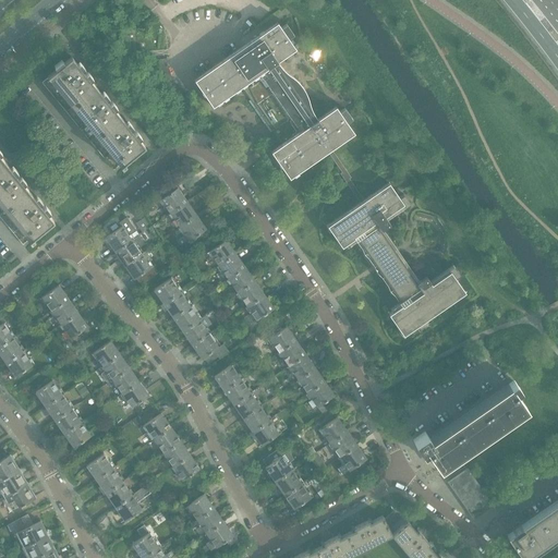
[(354,133),(347,122),(352,119),(350,117),(350,116),(346,109),(340,112),(336,107),(317,119),(315,117),(313,112),(311,109),(310,105),(308,99),(306,95),(305,91),(302,87),(300,83),(296,80),(292,76),(289,74),(284,71),(281,68),(279,64),(277,61),(295,49),(288,38),(293,35),(292,32),(287,25),(281,28),(277,22),(194,81),(213,107),(250,81),(252,85),(249,87),(253,96),(254,97),(251,99),(258,110),(273,131),(278,128),(287,141),(270,152),(289,178),(328,152),(331,149),(354,133)]
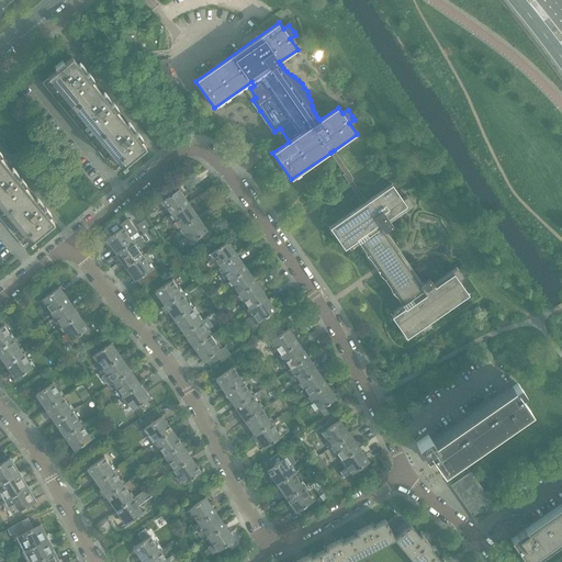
[(122,36),(123,54),(132,54),(131,35),(126,35),(124,36),(122,36)]
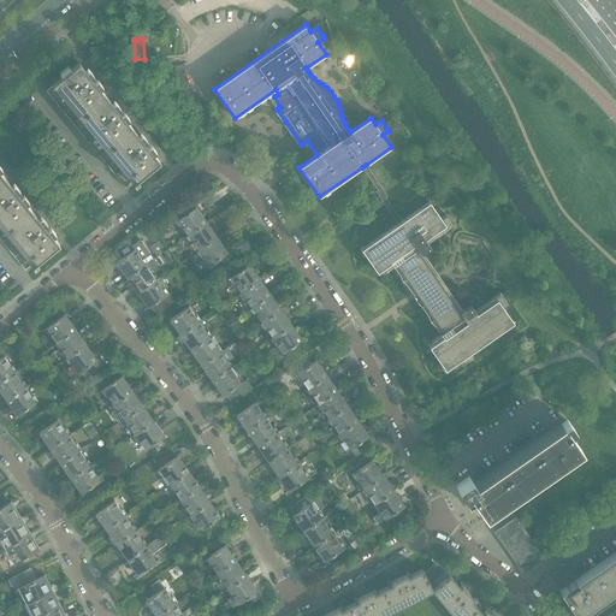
[(104,98),(93,84),(95,82),(78,63),(71,70),(67,66),(60,73),(63,77),(52,84),(53,86),(46,92),(72,123),(104,98)]
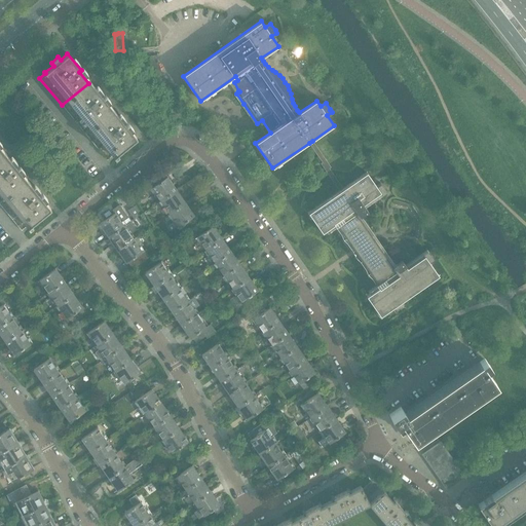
[(166,80),(163,75),(160,69),(158,64),(157,55),(148,57),(150,65),(152,73),(155,79),(160,86),(165,91),(173,97),(177,90),(177,89),(172,85),(166,80)]
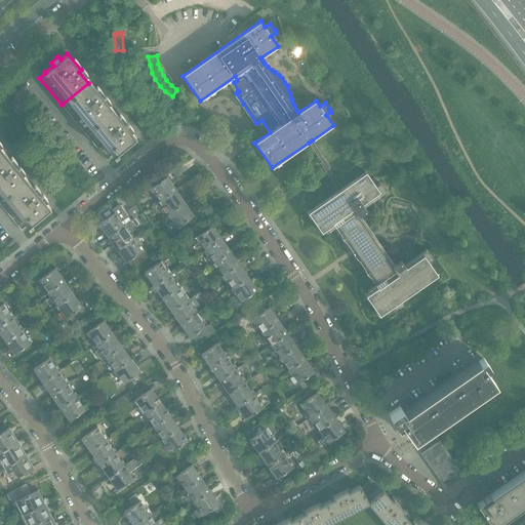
[(111,111),(102,99),(104,97),(90,81),(88,83),(62,105),(84,132),(111,111)]
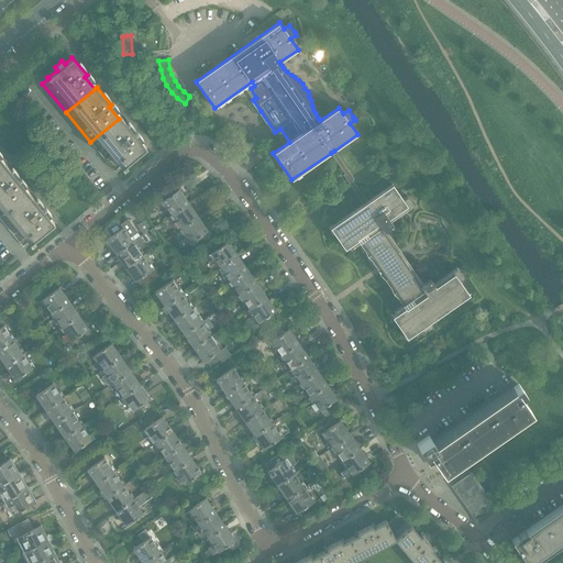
[(143,148),(133,136),(135,134),(121,117),(119,119),(90,142),(114,172),(121,166),(123,168),(127,165),(125,164),(146,147),(145,146),(143,148)]
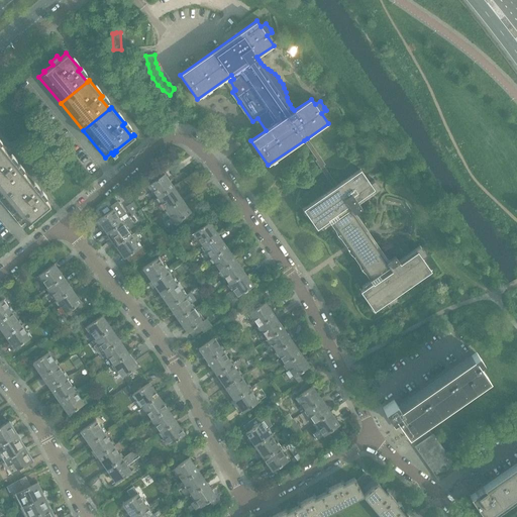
[(325,165),(307,138),(304,140),(317,161),(315,162),(317,164),(334,187),(337,185),(324,166),(325,165)]
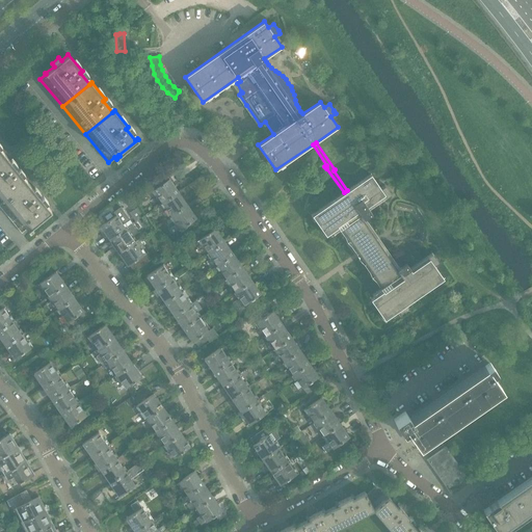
[(25,184),(16,173),(19,170),(4,154),(2,156),(2,155),(0,156),(0,205),(28,182),(27,182),(25,184)]
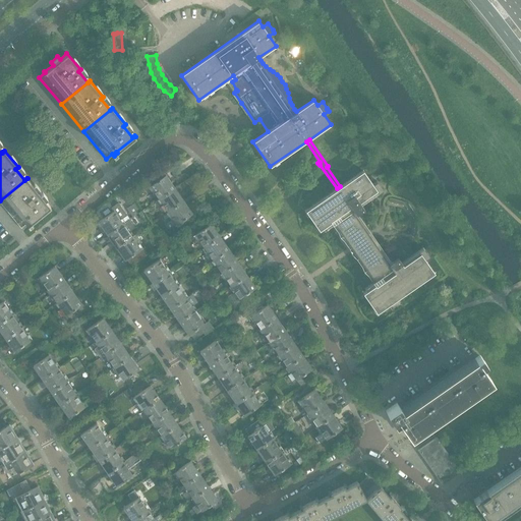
[(174,188),(166,175),(165,175),(161,169),(143,181),(149,187),(151,186),(159,198),(174,188)]
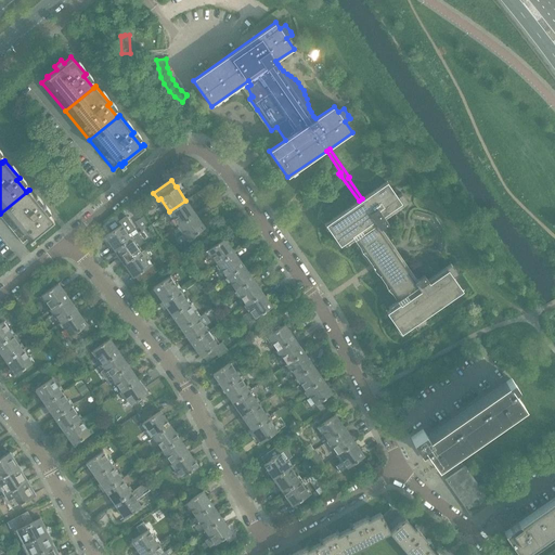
[(414,282),(392,250),(378,230),(387,222),(385,218),(383,220),(381,217),(399,205),(401,203),(387,182),(362,198),(359,201),(348,209),(331,221),(332,223),(326,227),(339,245),(352,237),(359,247),(361,246),(369,255),(365,257),(371,265),(374,262),(377,266),(382,273),(379,275),(385,284),(387,282),(394,292),(391,294),(399,304),(386,312),(399,331),(404,327),(407,330),(444,302),(454,296),(462,291),(448,270),(427,284),(425,281),(427,280),(424,275),(414,282)]
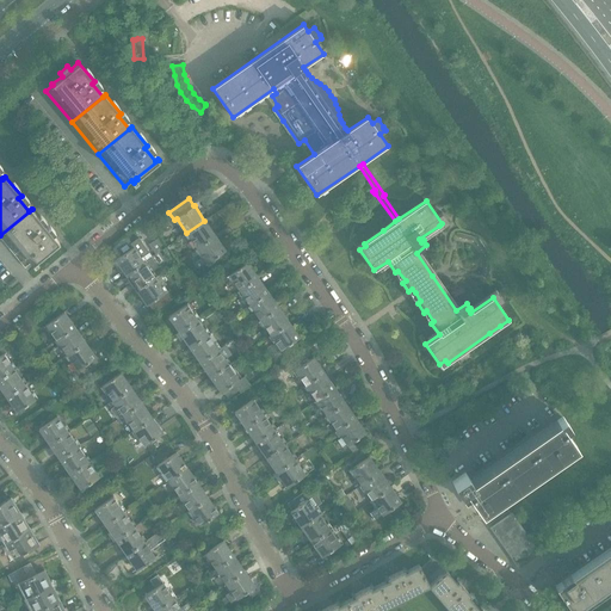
[(55,244),(45,230),(48,228),(32,209),(0,235),(0,238),(25,267),(31,263),(34,265),(38,261),(37,260),(59,242),(59,241),(55,244)]
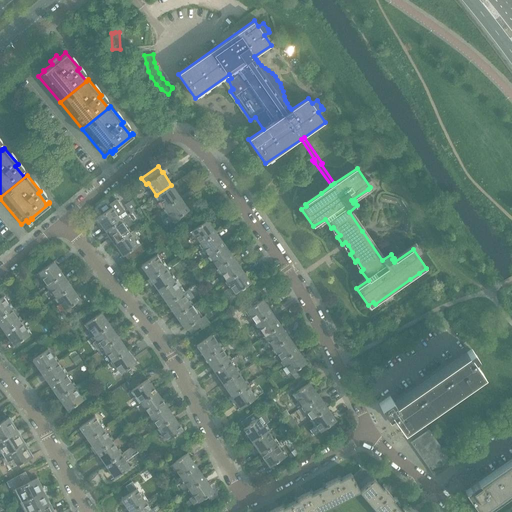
[(180,197),(171,185),(156,195),(165,208),(180,197)]
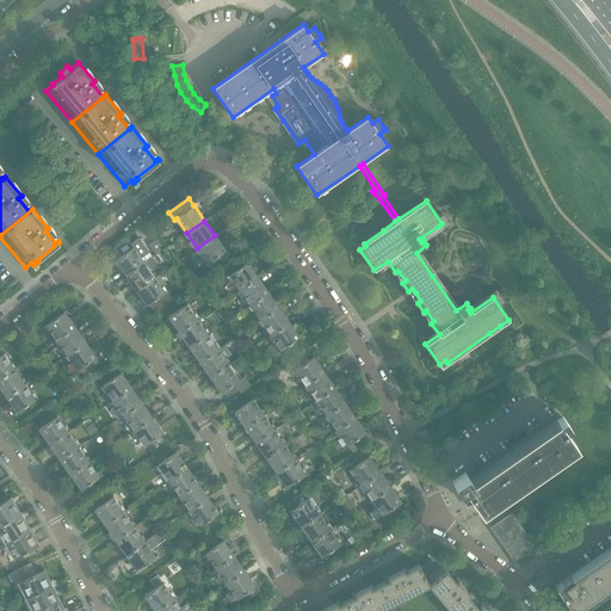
[(226,251),(215,235),(197,248),(208,264),(226,251)]
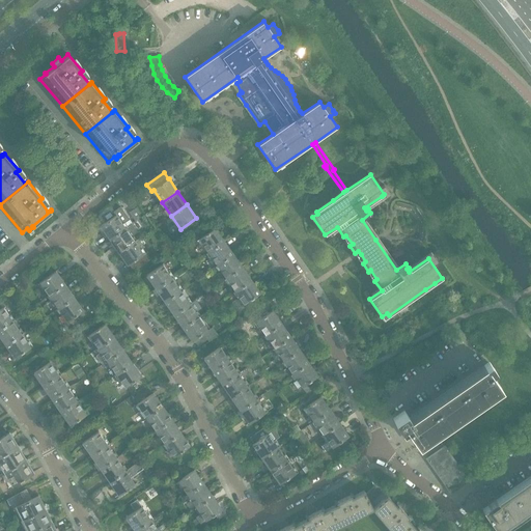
[(116,215),(100,226),(109,240),(126,228),(122,224),(129,219),(120,207),(114,212),(116,215)]
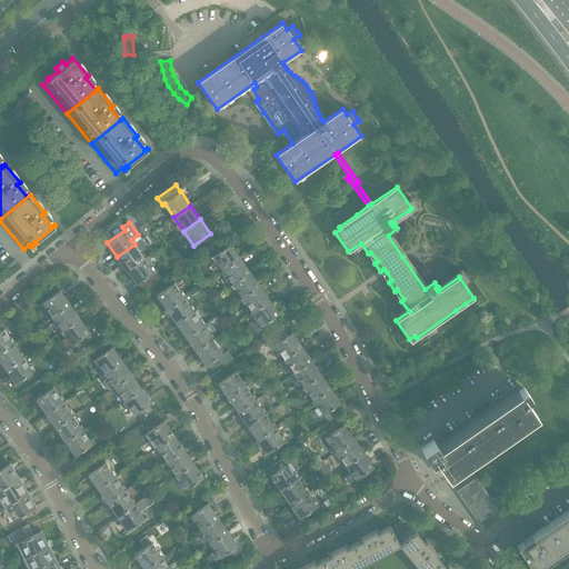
[(135,245),(117,257),(127,270),(145,258),(141,255),(148,250),(141,240),(135,245)]
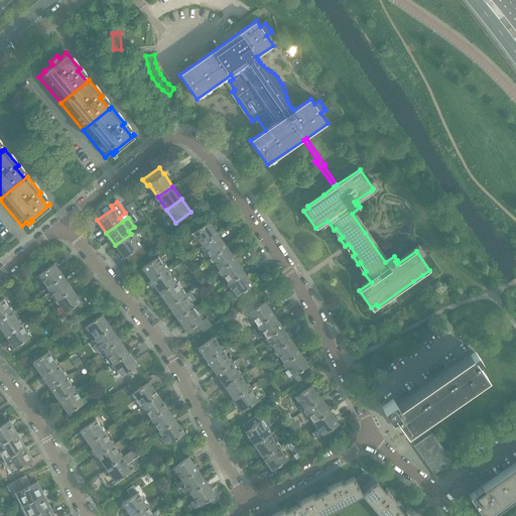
[(219,235),(209,222),(194,232),(203,246),(219,235)]
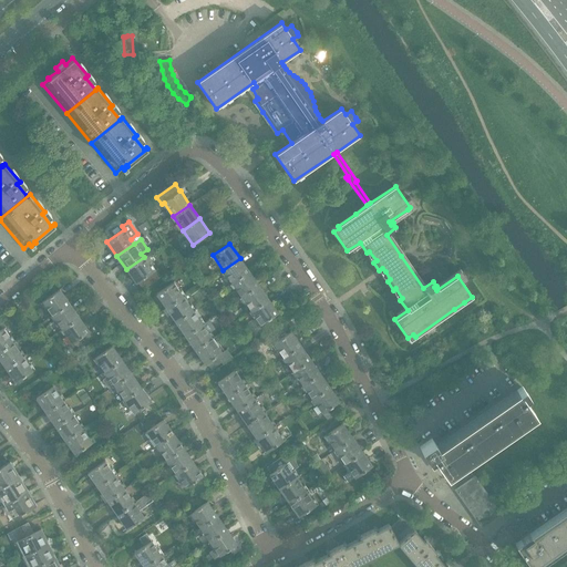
[(144,257),(126,269),(136,284),(154,271),(144,257)]
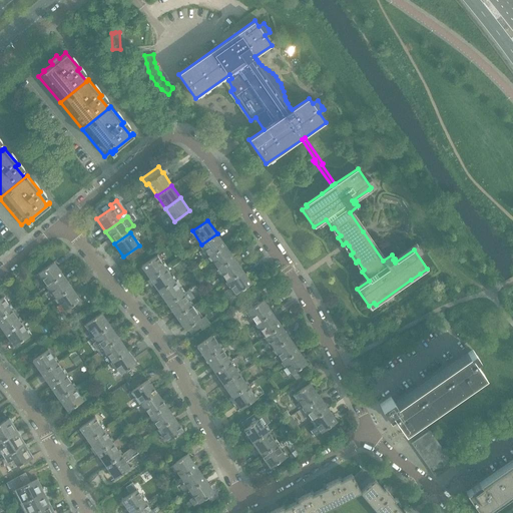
[(225,246),(217,233),(201,244),(210,258),(225,246)]
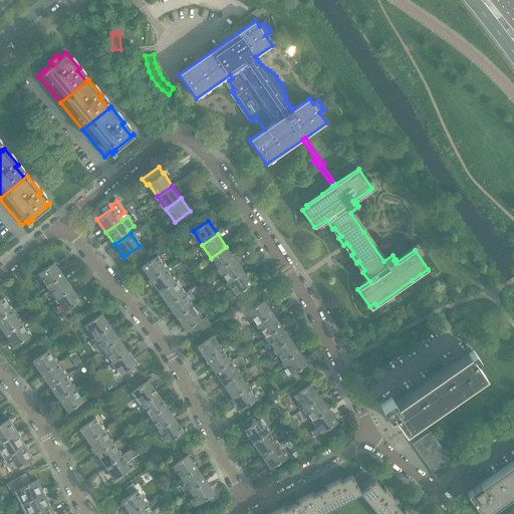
[(235,260),(226,247),(211,258),(220,270),(235,260)]
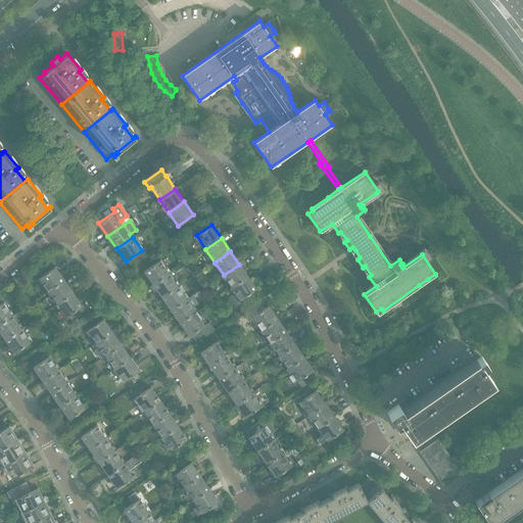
[(170,274),(159,260),(144,272),(153,285),(170,274)]
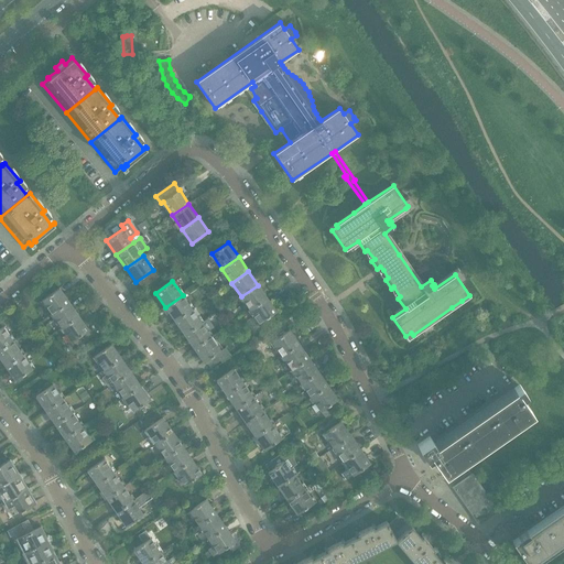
[(268,299),(258,285),(241,296),(250,311),(268,299)]
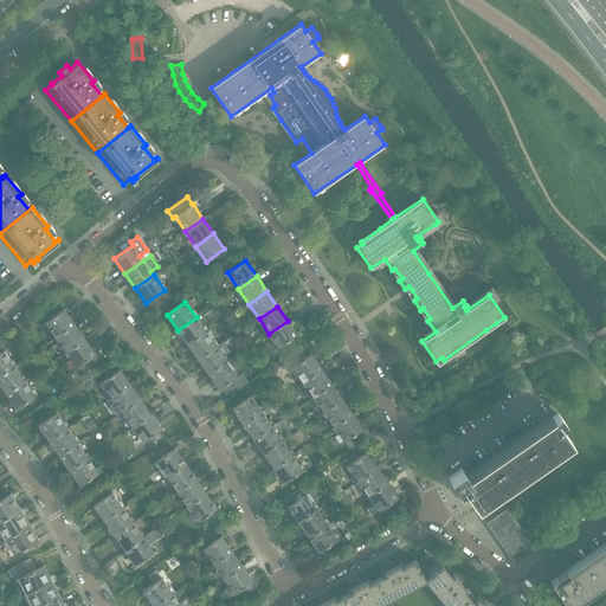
[(75,324),(64,309),(45,322),(56,337),(75,324)]
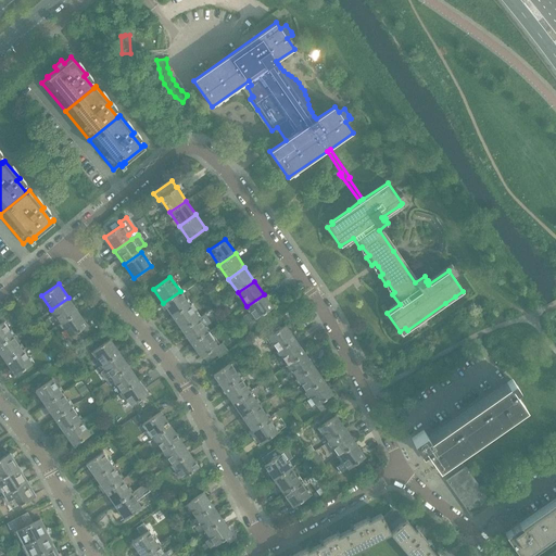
[(189,305),(180,291),(163,303),(173,316),(189,305)]
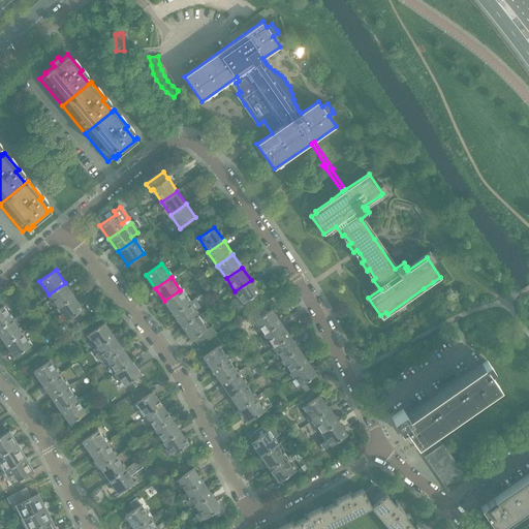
[(259,292),(251,280),(235,291),(244,304),(259,292)]
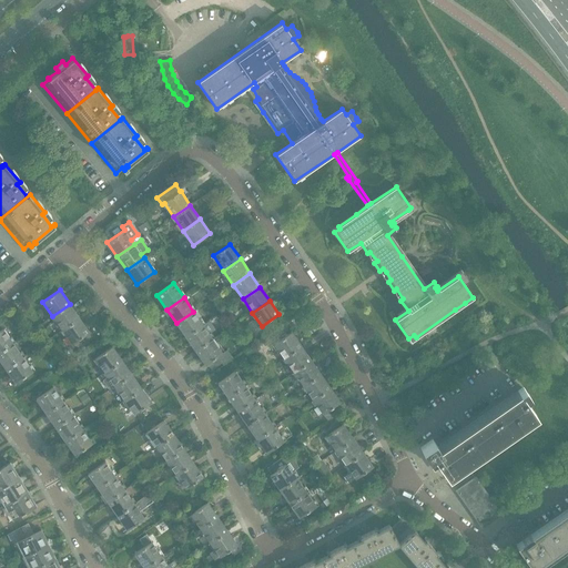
[(79,317),(70,304),(52,316),(62,330),(79,317)]
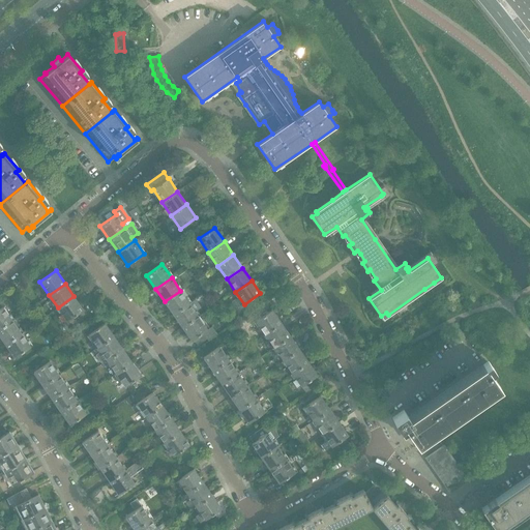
[(189,303),(180,291),(165,301),(173,315),(189,303)]
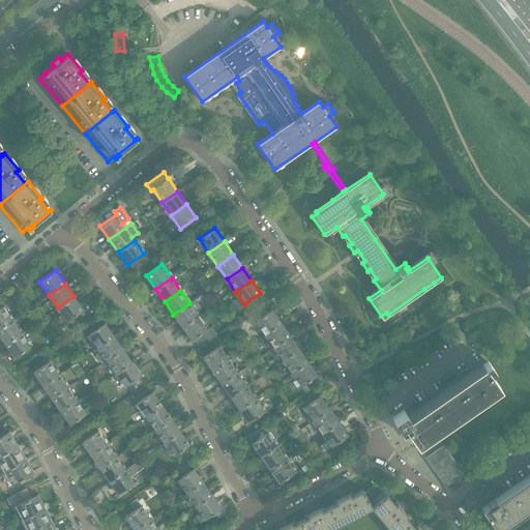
[(83,311),(74,296),(58,307),(67,321),(83,311)]
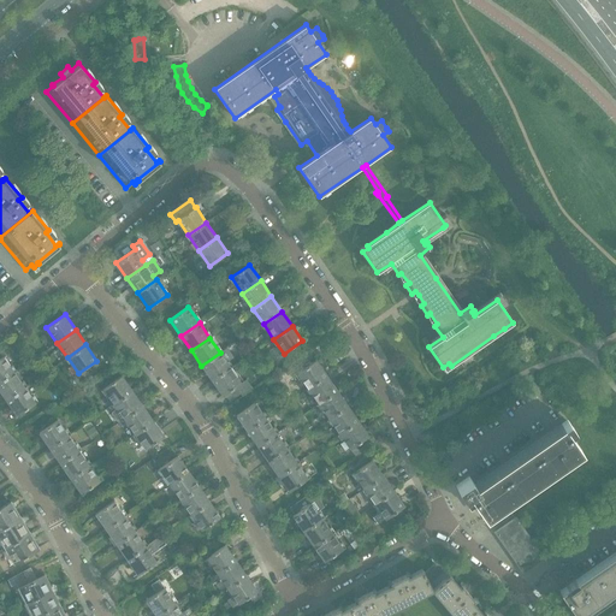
[(231,368),(220,353),(201,366),(212,380),(231,368)]
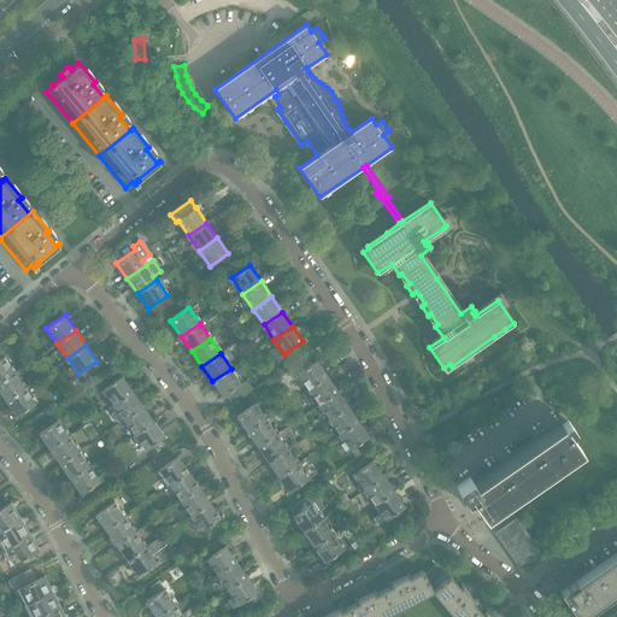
[(0,382),(15,372),(4,358),(0,359),(0,382)]
